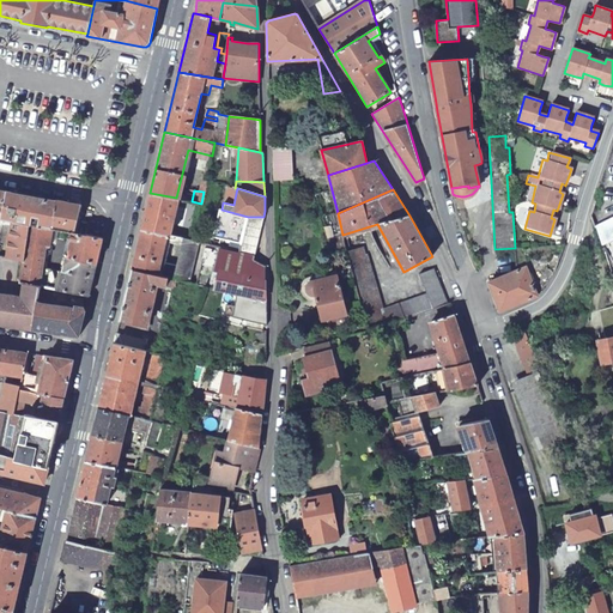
[(56,201),(8,192),(1,218),(7,219),(11,220),(30,224),(50,228),(56,201)]
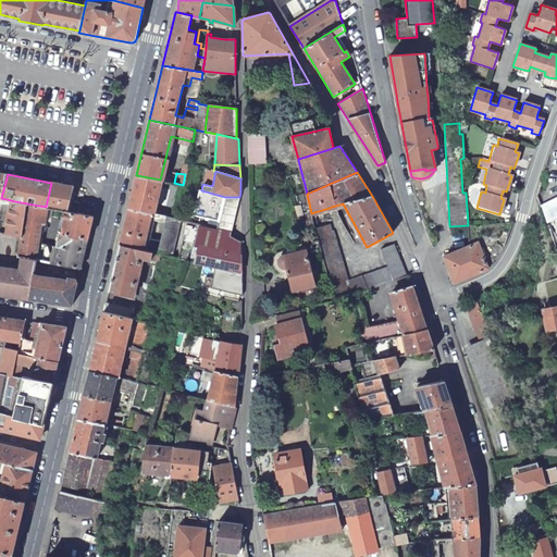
[(136,175),(128,208),(152,213),(160,180),(136,175)]
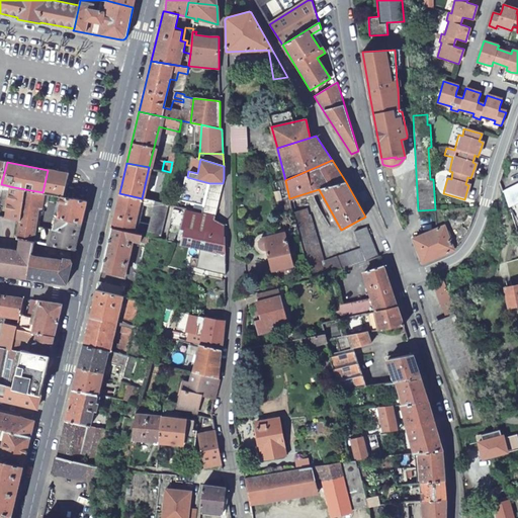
[(70,174),(48,170),(42,192),(44,193),(52,194),(65,196),(68,181),(70,174)]
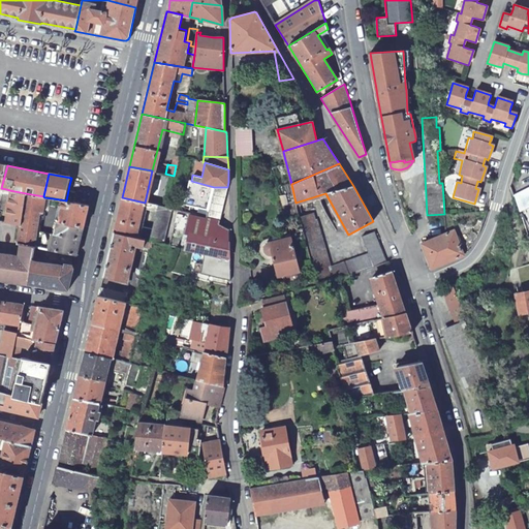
[(208,209),(214,187),(191,181),(188,180),(183,205),(208,209)]
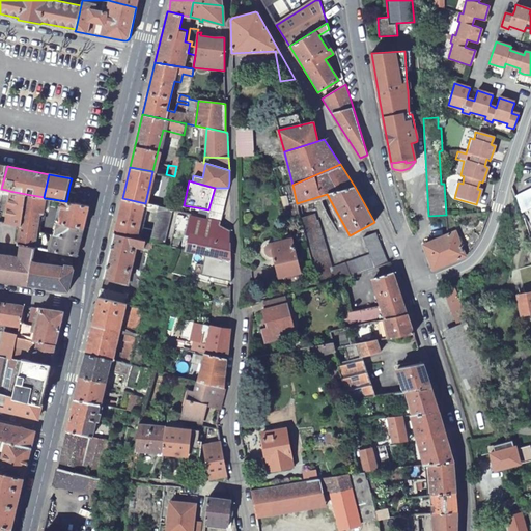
[(80,188),(70,186),(66,201),(77,203),(80,188)]
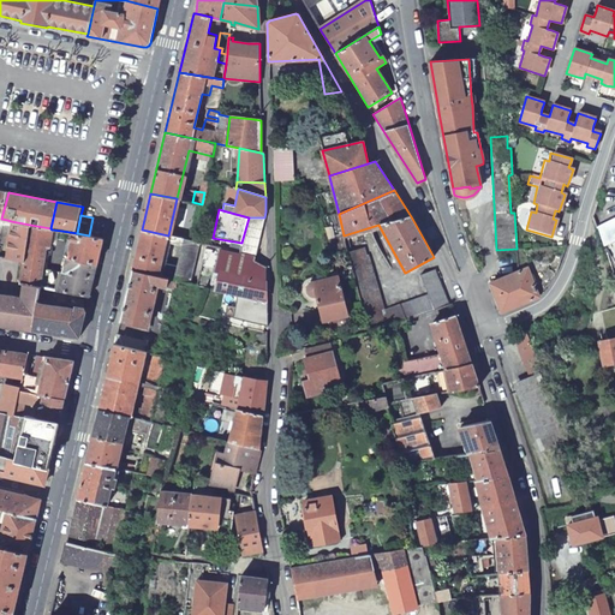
[(255,257),(264,218),(249,218),(242,243),(239,254),(255,257)]
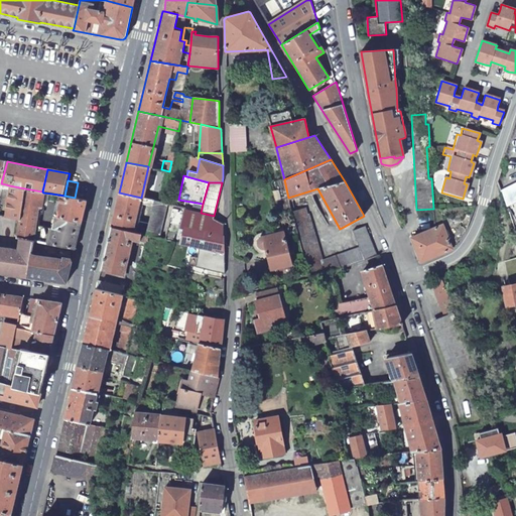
[(9,185),(3,216),(16,218),(19,219),(25,188),(9,185)]
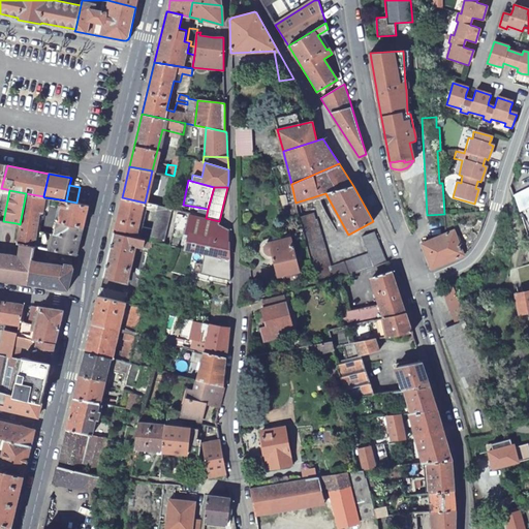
[(26,193),(20,224),(17,243),(20,243),(33,246),(35,234),(38,212),(41,213),(44,197),(43,196),(26,193)]
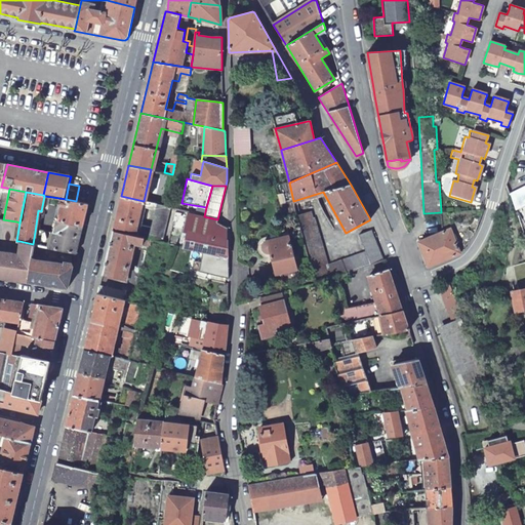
[(121,196),(113,231),(135,236),(142,207),(155,211),(157,204),(144,201),(121,196)]
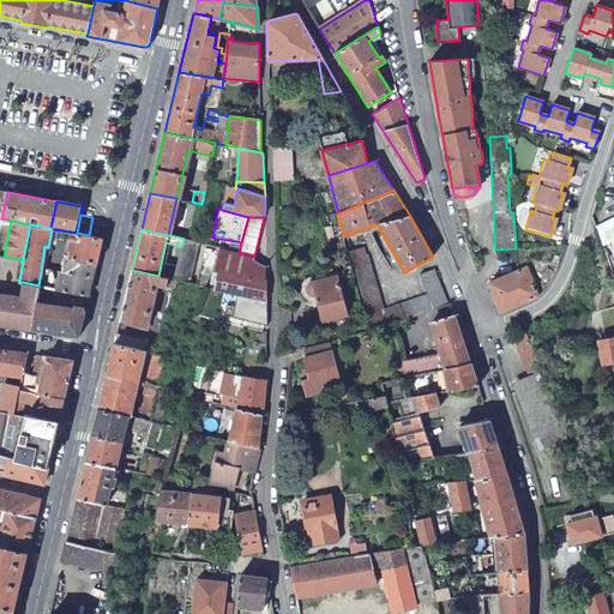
[(89,235),(77,233),(61,230),(60,238),(68,239),(68,236),(71,236),(62,274),(61,277),(55,275),(52,288),(89,295),(102,239),(97,238),(89,235)]
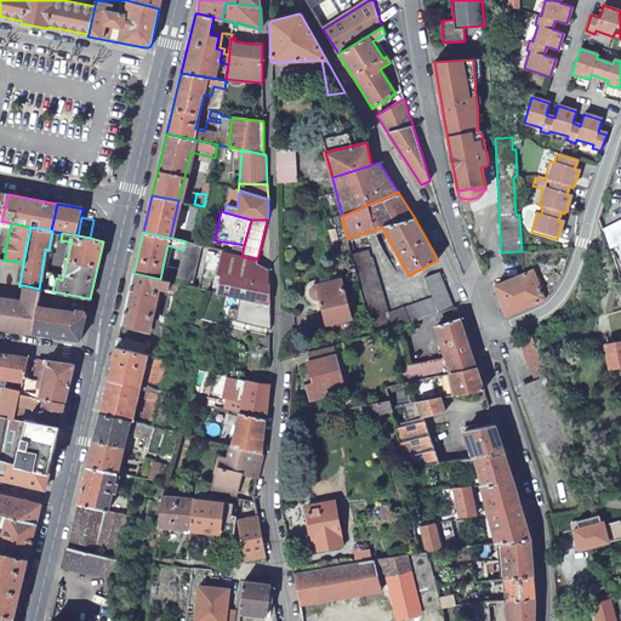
[(337,255),(351,250),(347,238),(332,241),(337,255)]
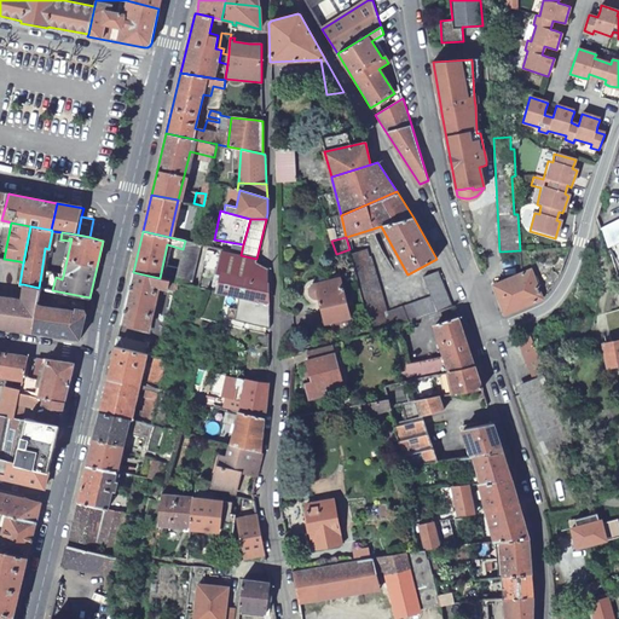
[(175,282),(177,282),(190,285),(201,244),(185,241),(183,249),(175,282)]
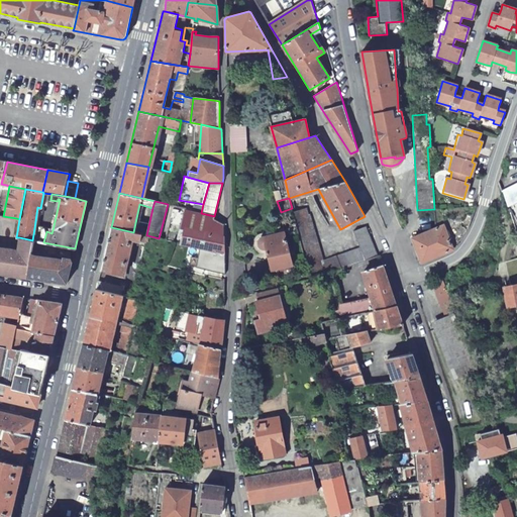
[(293,211),(294,217),(309,274),(325,268),(327,274),(377,255),(366,227),(353,231),(360,248),(323,262),(309,214),(307,215),(305,208),(293,211)]
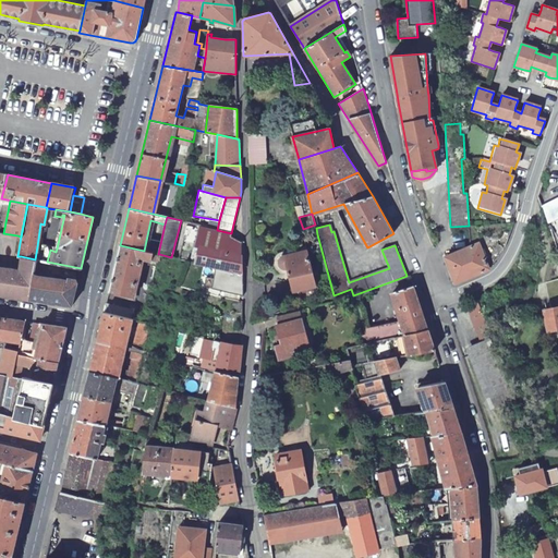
[(190,262),(229,270),(243,274),(242,242),(231,237),(231,233),(217,230),(216,233),(198,228),(190,262)]
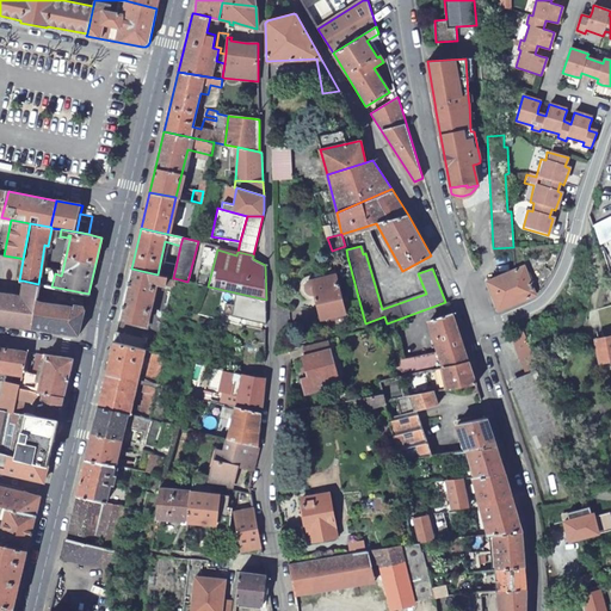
[(0,254),(0,322),(32,328),(36,301),(38,284),(23,281),(20,295),(12,294),(19,258),(4,255),(0,254)]
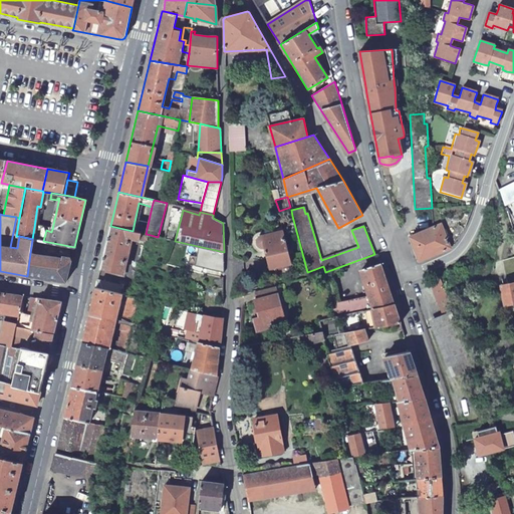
[(410,236),(414,246),(419,260),(450,248),(441,225),(417,234),(410,236)]
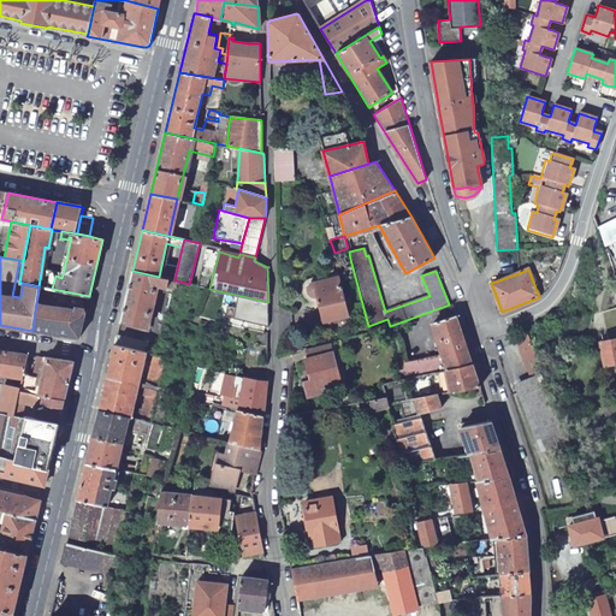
[(114,345),(146,354),(153,355),(166,359),(179,361),(182,355),(171,351),(164,343),(159,342),(176,280),(175,280),(159,277),(132,271),(120,323),(146,329),(157,284),(164,286),(152,335),(146,343),(117,335),(114,345)]
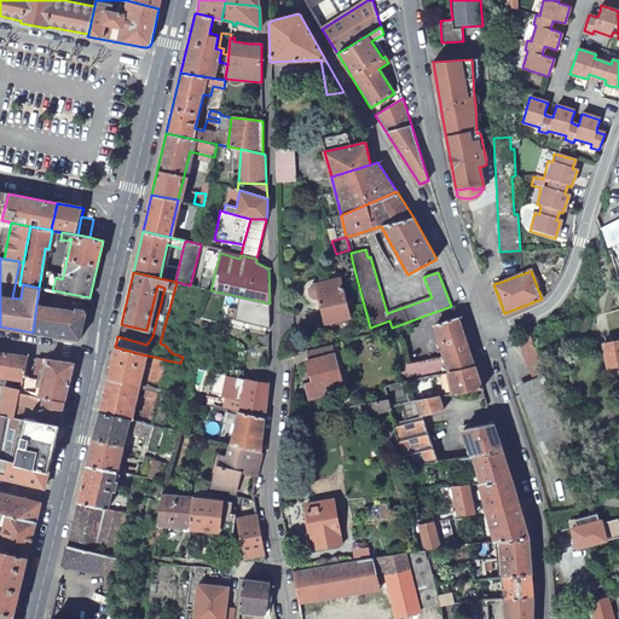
[(39,288),(52,290),(56,277),(62,279),(63,276),(41,273),(39,288)]
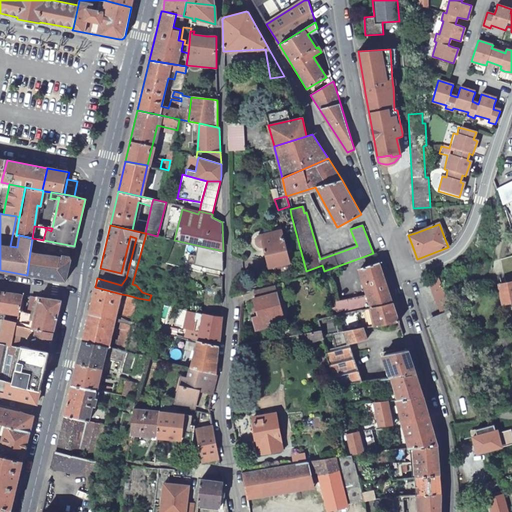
[(282,229),(261,234),(260,235),(259,236),(258,238),(257,240),(258,243),(259,245),(262,246),(264,247),(269,268),(289,263),(282,229)]
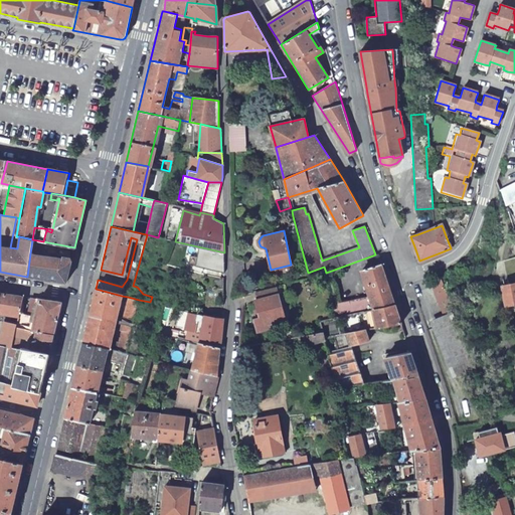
[(224,252),(211,249),(207,272),(224,275),(224,252)]
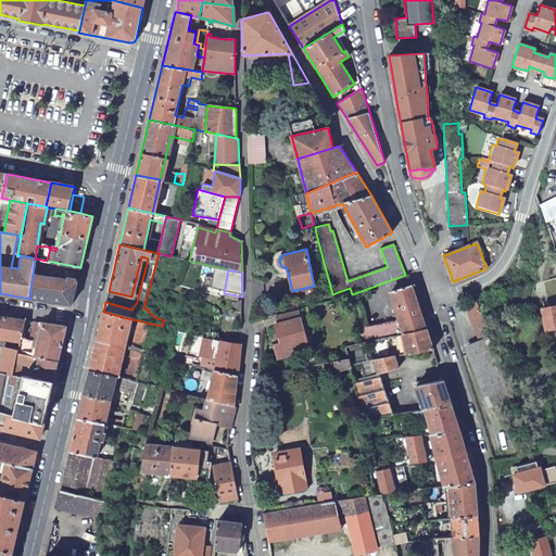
[(72,305),(77,281),(33,274),(29,299),(72,305)]
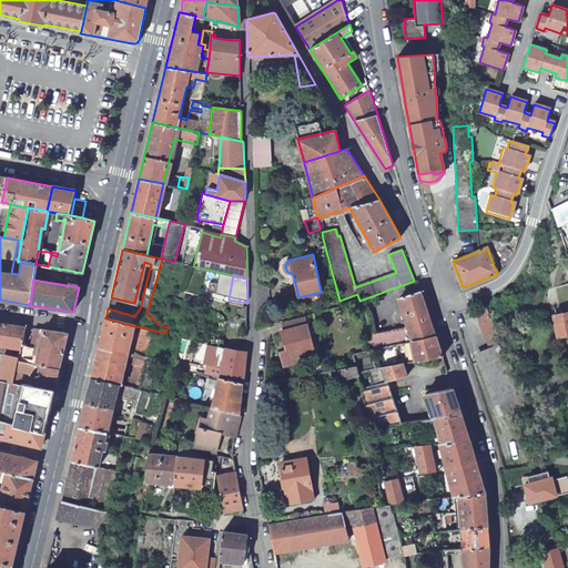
[(371,335),(375,350),(414,341),(436,335),(422,291),(399,297),(409,326),(371,335)]
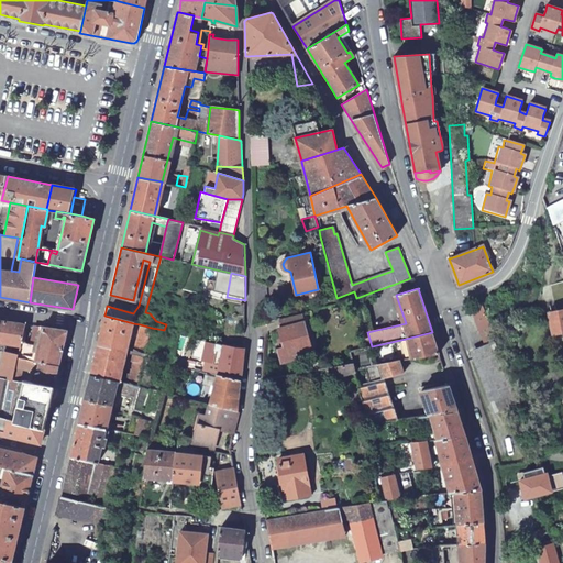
[(475,308),(485,341),(497,338),(486,304),(475,308)]
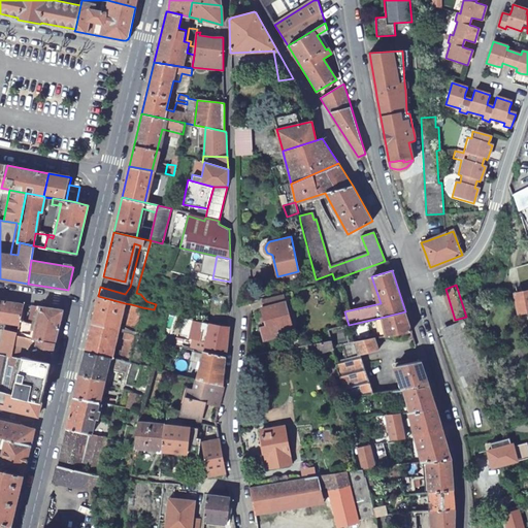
[(527,310),(527,291),(515,294),(518,312),(527,310)]
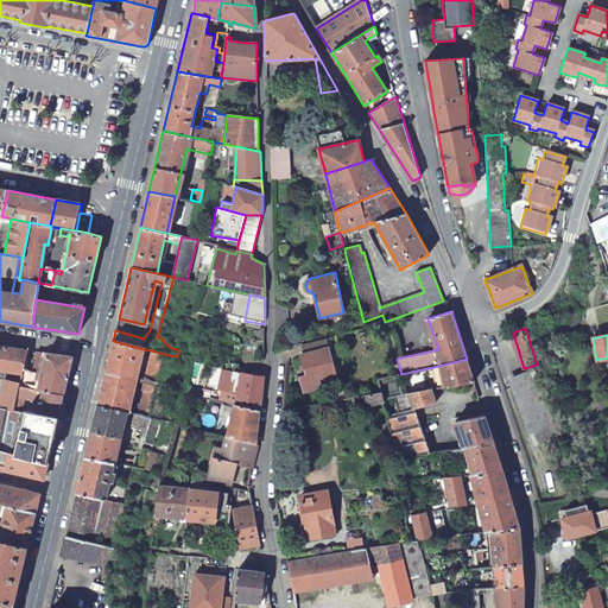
[(333,337),(301,346),(303,355),(299,356),(304,377),(298,378),(302,393),(320,390),(318,385),(334,381),(327,349),(335,348),(333,337)]
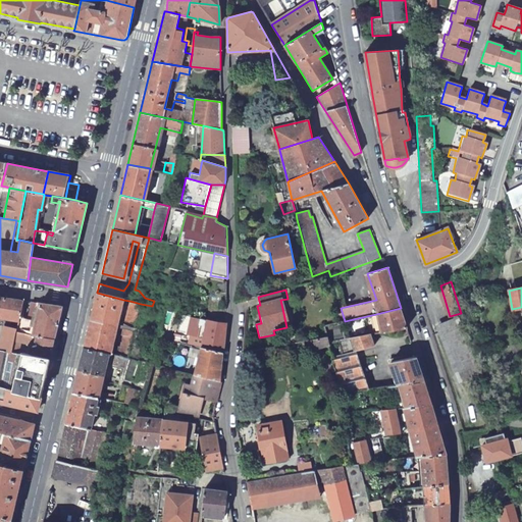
[(123,302),(123,300),(97,293),(91,320),(115,326),(120,302),(123,302)]
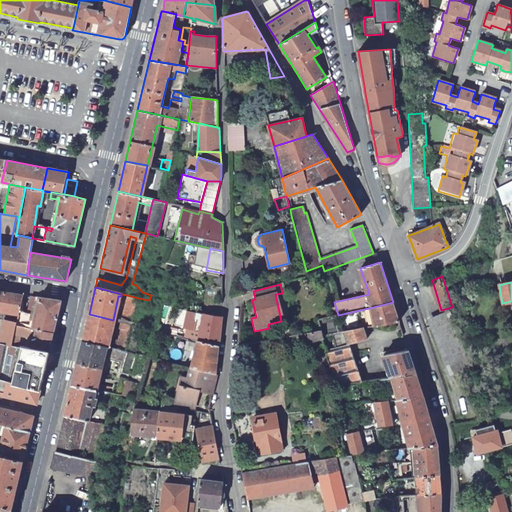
[(0,290),(0,310),(15,313),(15,316),(18,317),(18,315),(20,306),(22,299),(23,294),(0,290)]
